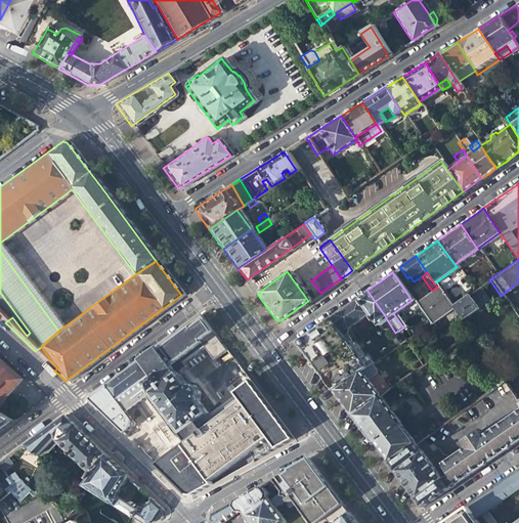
[(427,324),(451,307),(437,288),(432,291),(425,296),(423,293),(421,294),(417,296),(419,300),(414,304),(427,324)]
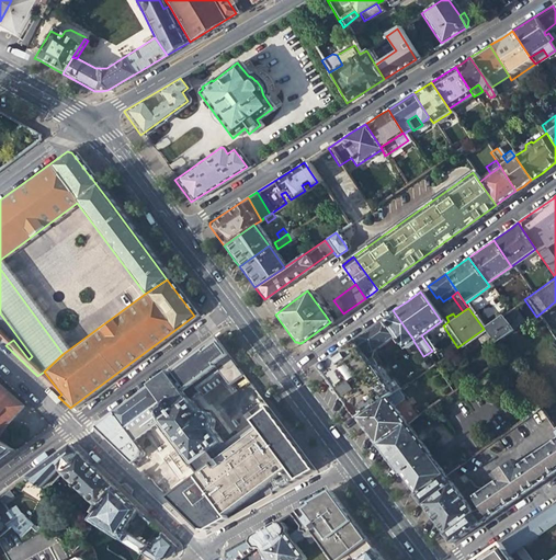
[(512,308),(500,317),(509,330),(521,321),(512,308)]
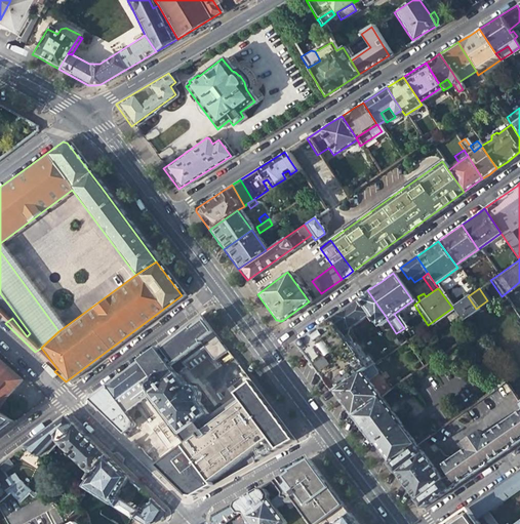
[(375,326),(387,318),(367,290),(361,295),(356,298),(366,314),(375,326)]
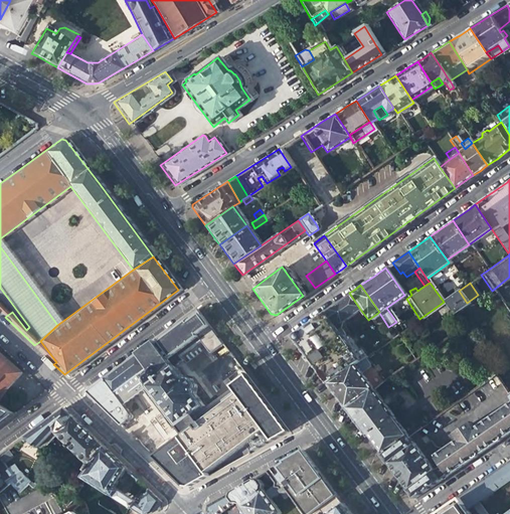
[(451,314),(467,303),(459,291),(444,302),(451,314)]
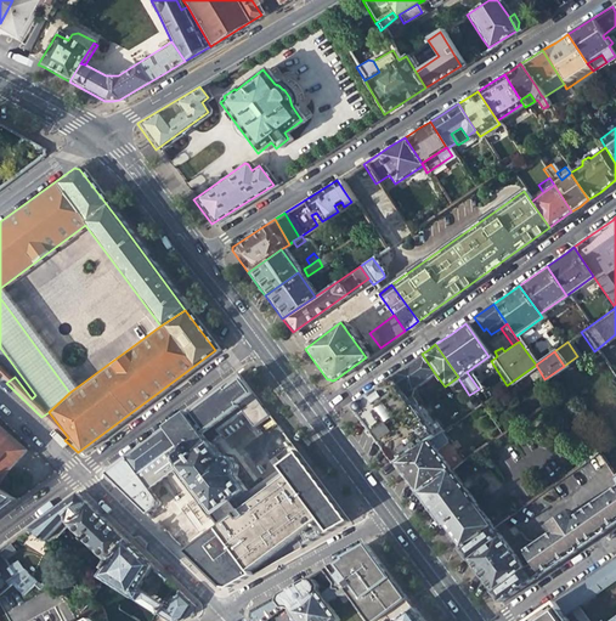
[(408,391),(434,372),(422,354),(399,371),(389,378),(399,393),(403,389),(408,391)]
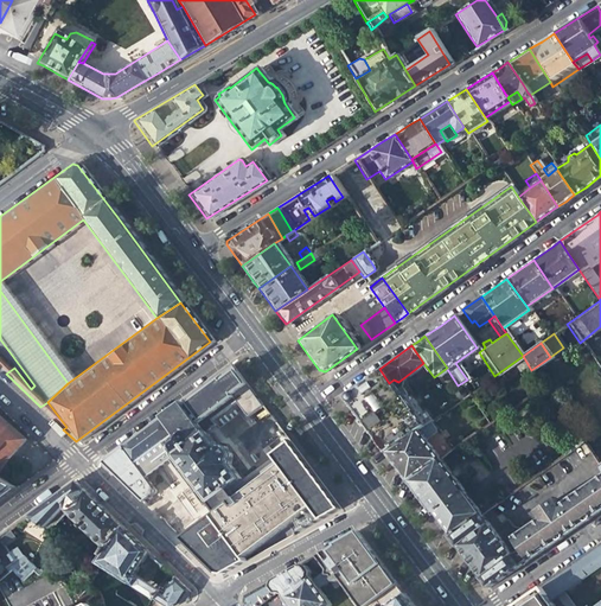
[(243,416),(257,406),(247,390),(227,364),(178,401),(200,432),(202,432),(211,425),(206,419),(231,401),(243,416)]
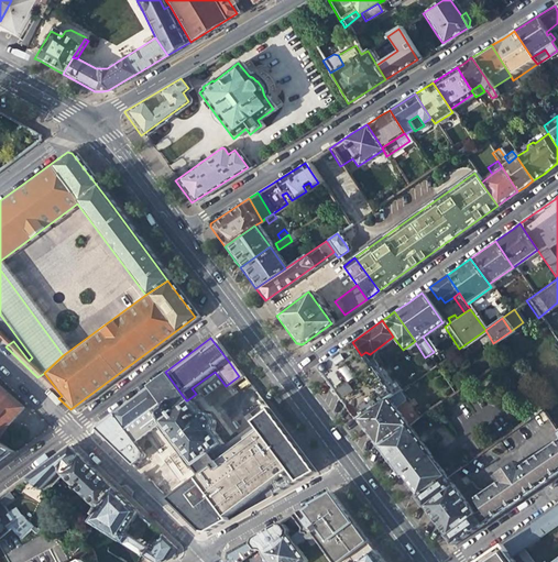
[(368,360),(370,354),(365,352),(361,355),(352,342),(341,350),(321,363),(319,365),(318,368),(319,371),(319,373),(334,392),(354,420),(389,396),(390,395),(381,383),(382,383),(372,368),(373,367),(368,360)]
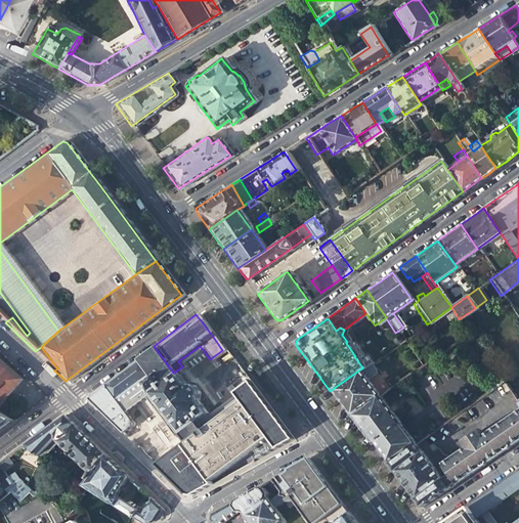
[(153,408),(173,435),(177,432),(200,416),(204,412),(196,401),(197,392),(190,385),(183,384),(174,373),(173,373),(154,346),(84,398),(120,433),(132,424),(123,411),(143,397),(153,408)]
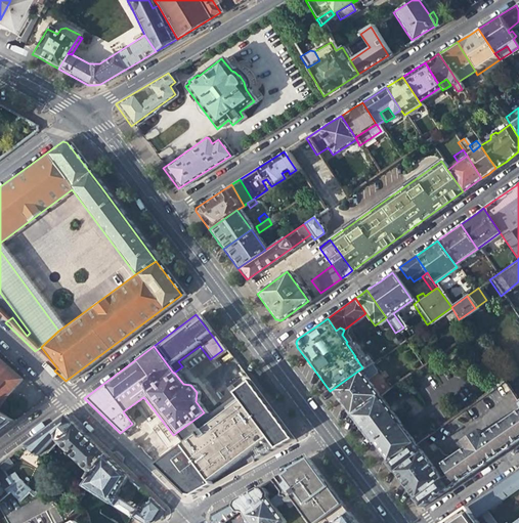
[(0,400),(18,380),(0,363),(0,400)]
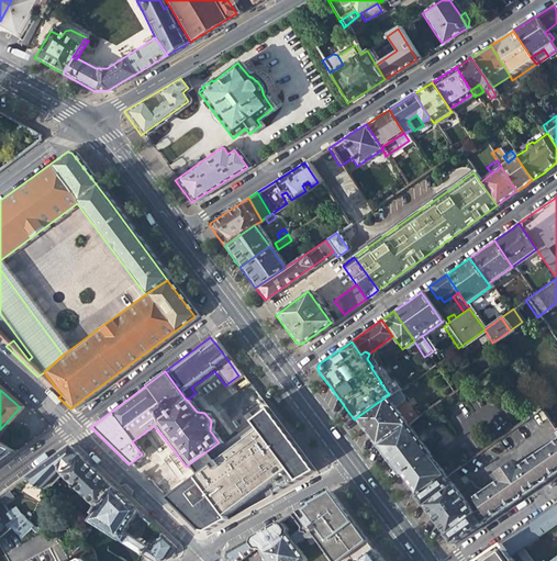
[(391,402),(388,395),(354,419),(364,432),(375,447),(403,425),(389,406),(391,404),(391,402)]
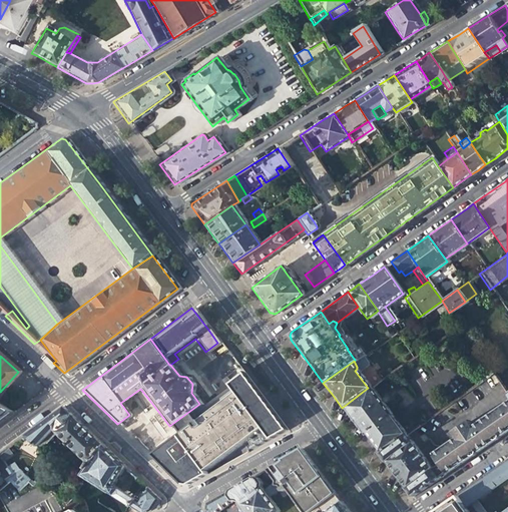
[(242,375),(229,385),(232,388),(266,426),(258,432),(266,440),(285,430),(242,375)]
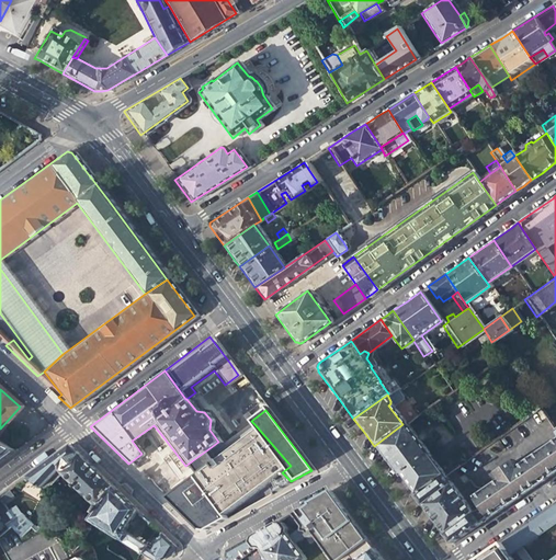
[(282,472),(291,466),(254,424),(216,450),(214,445),(190,463),(197,472),(190,476),(222,512),(282,472)]
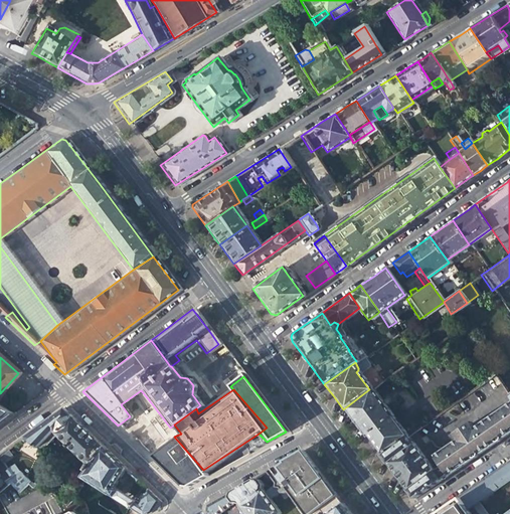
[(369,389),(343,409),(364,438),(390,417),(369,389)]
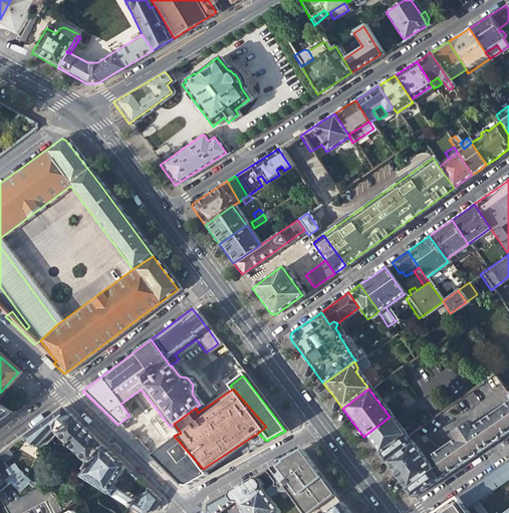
[(430,471),(404,436),(377,455),(394,477),(410,498),(471,456),(508,429),(508,402),(469,429),(466,423),(450,434),(453,440),(430,456),(437,466),(430,471)]
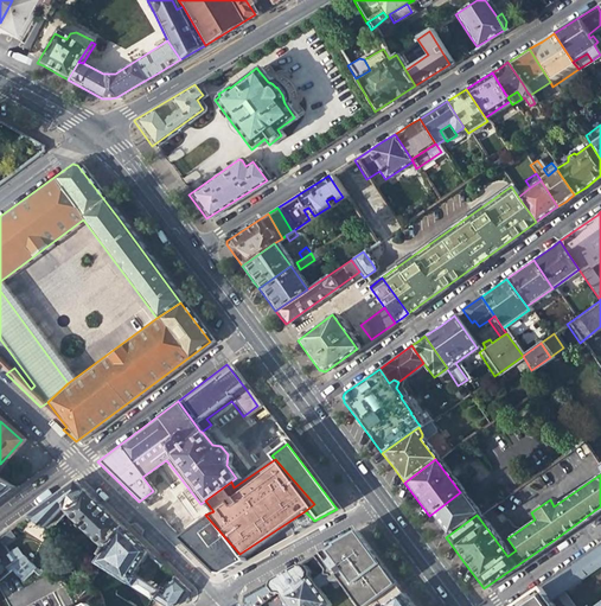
[(0,496),(12,488),(0,479),(0,496)]
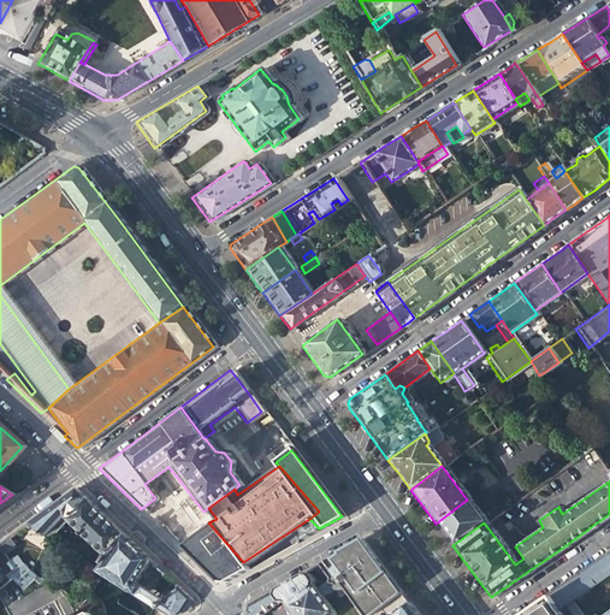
[(45,542),(63,520),(82,498),(71,489),(41,510),(24,524),(25,527),(42,539),(45,542)]
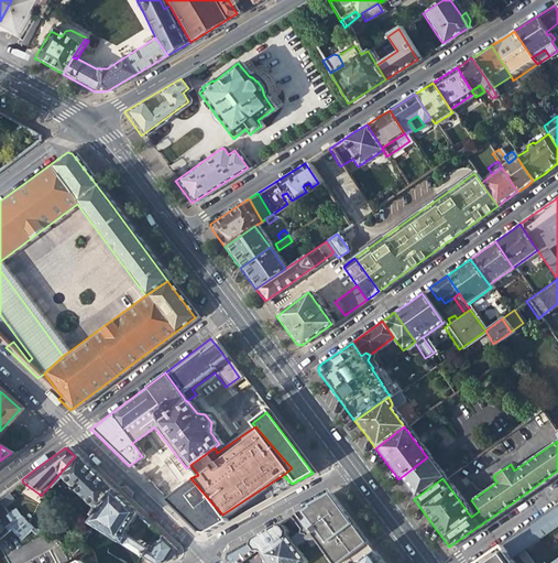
[(57,476),(95,510),(110,489),(75,456),(57,476)]
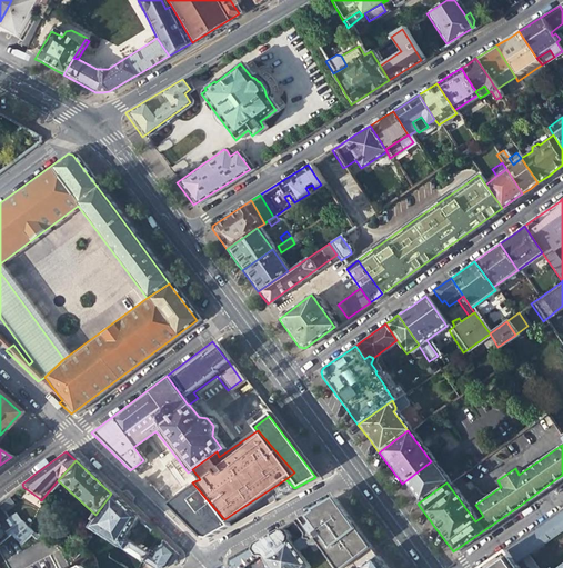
[(446,482),(431,461),(402,484),(409,491),(418,504),(446,482)]
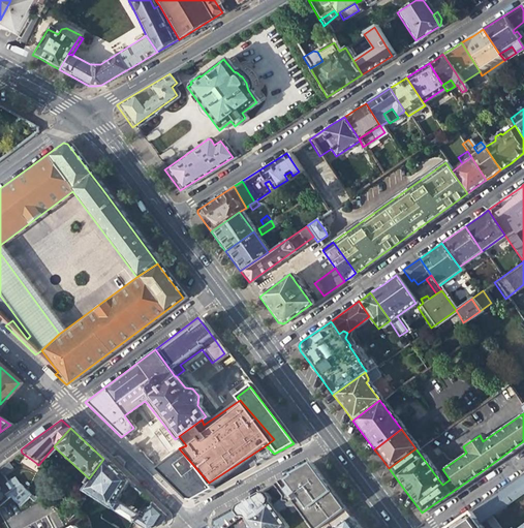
[(179,448),(154,468),(185,499),(191,500),(214,488),(209,483),(179,448)]
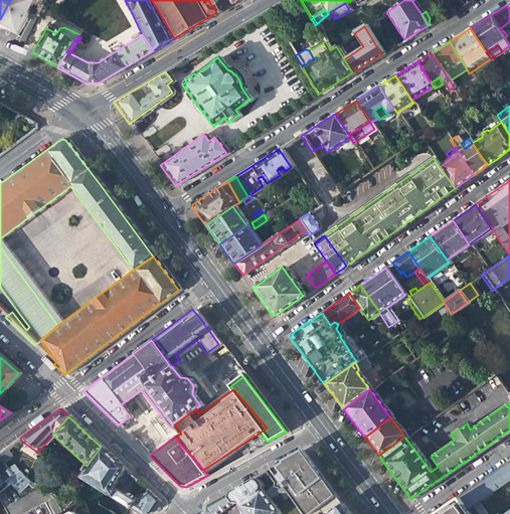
[(110,486),(123,468),(101,447),(87,466),(78,478),(128,508),(124,513),(143,513),(156,507),(157,504),(157,502),(145,489),(135,503),(110,486)]
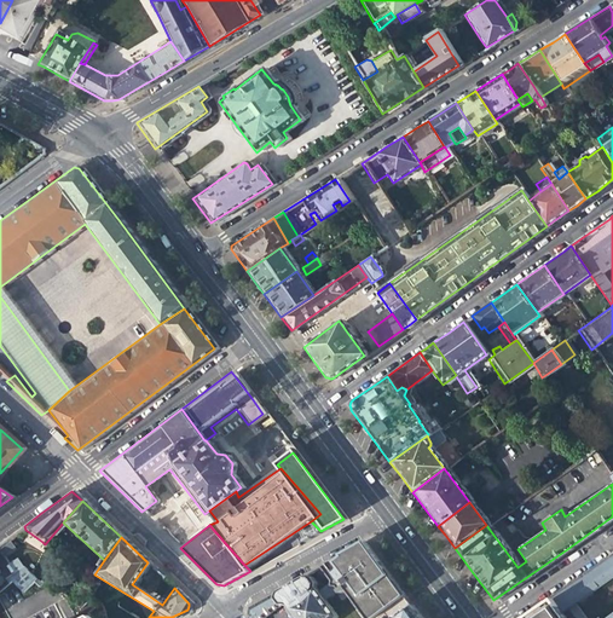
[(368,617),(371,617),(400,596),(387,578),(360,542),(317,567),(328,582),(335,591),(337,595),(343,590),(357,607),(359,606),(368,617)]
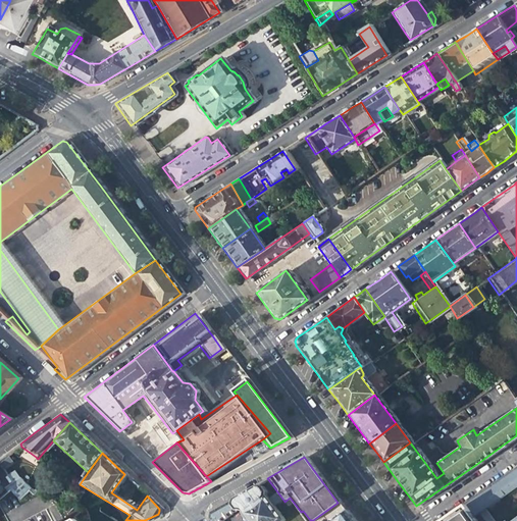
[(509,473),(472,499),(477,507),(515,481),(509,473)]
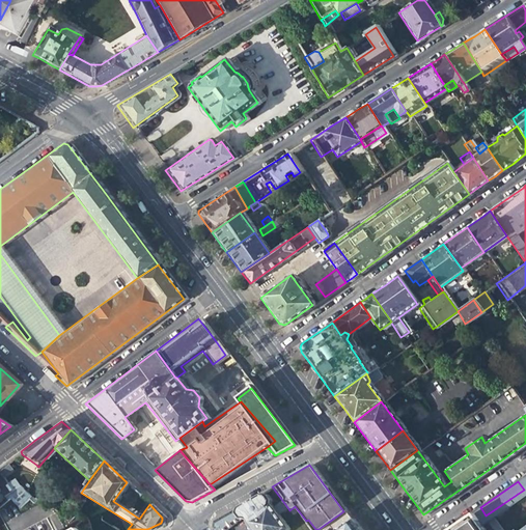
[(265,495),(258,494),(231,509),(211,521),(210,526),(213,529),(222,529),(238,519),(241,518),(243,520),(250,529),(283,529),(285,529),(276,515),(270,507),(268,504),(269,500),(265,495)]
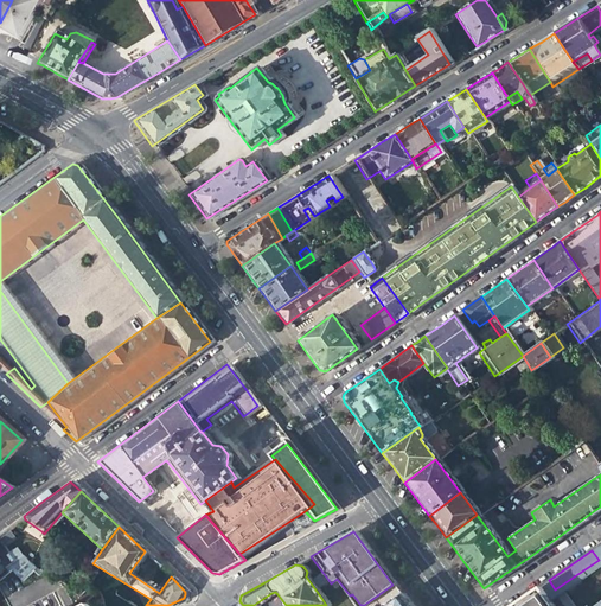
[(0,595),(17,585),(7,571),(0,575),(0,595)]
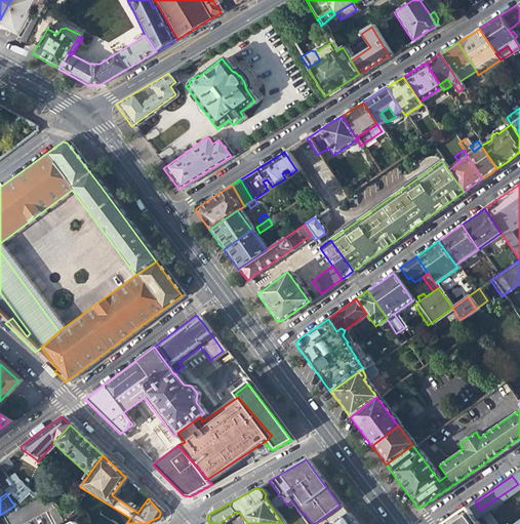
[(273,510),(284,501),(278,493),(273,497),(267,501),(273,510)]
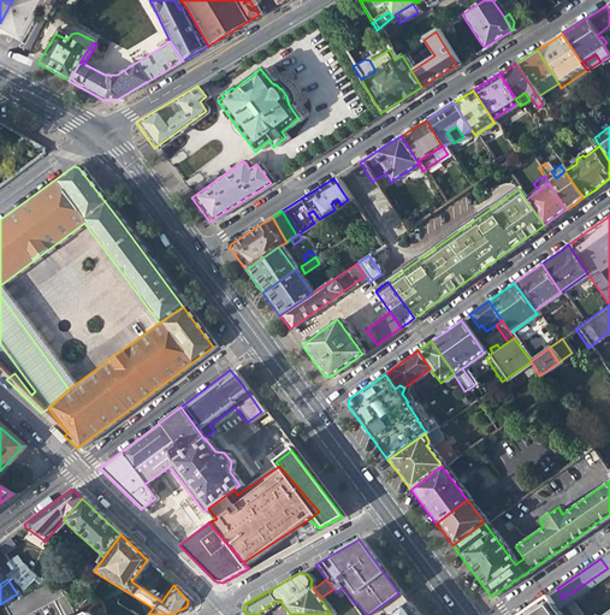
[(549,593),(556,603),(563,598),(557,589),(549,593)]
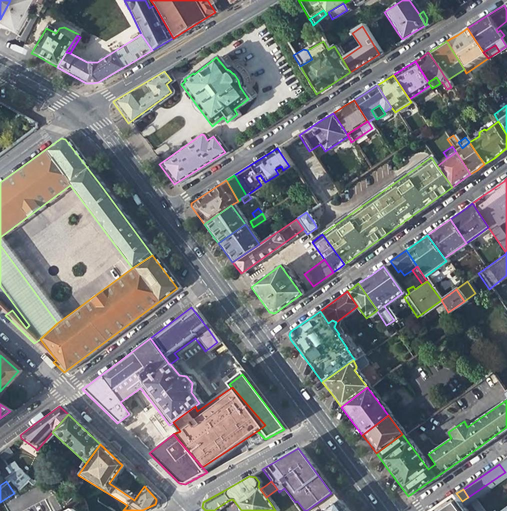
[(307,510),(345,510),(341,505),(331,493),(307,510)]
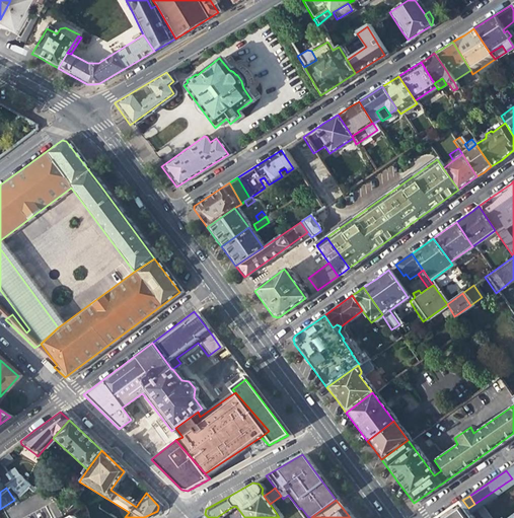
[(513,517),(513,510),(503,517),(494,517),(493,517),(491,517),(466,517),(463,513),(468,508),(462,500),(442,514),(436,517),(513,517)]
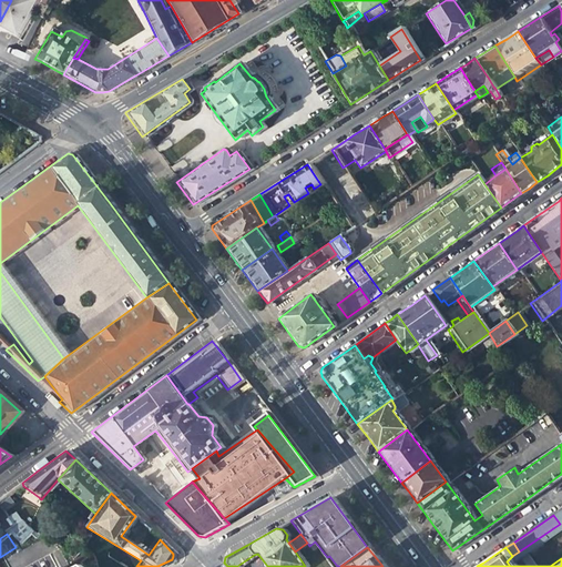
[(334,566),(337,566),(329,556),(327,557),(334,566)]
